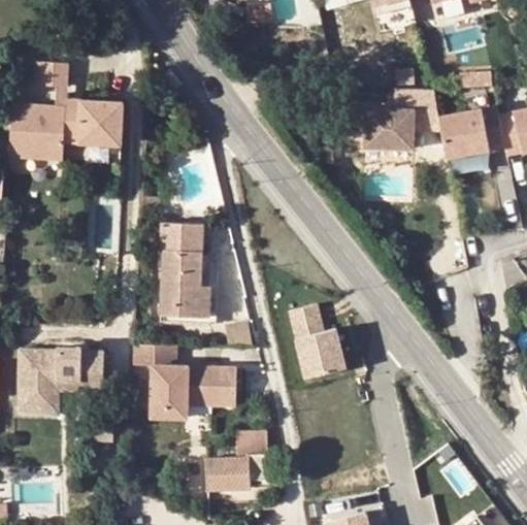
[(343,0),(347,6),(369,0),(374,18),(409,8),(406,0),(343,0)]
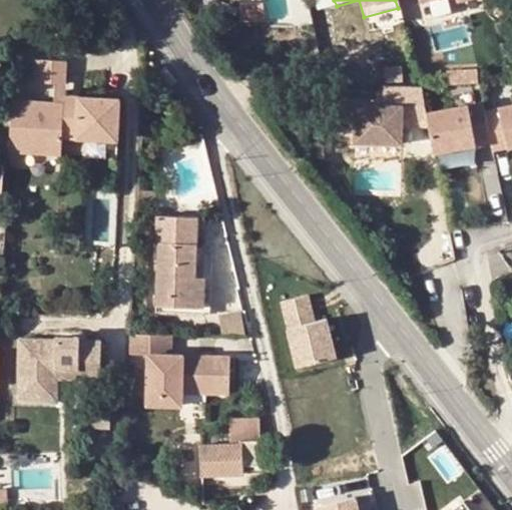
[(262,4),(239,4),(240,22),(264,22),(262,4)]
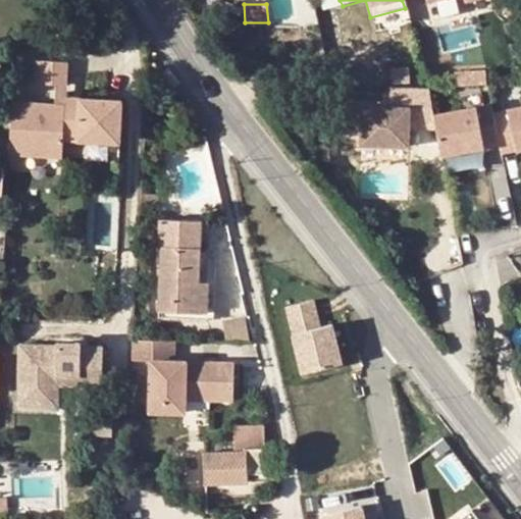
[(35,82),(65,84),(66,60),(36,58),(35,82)]
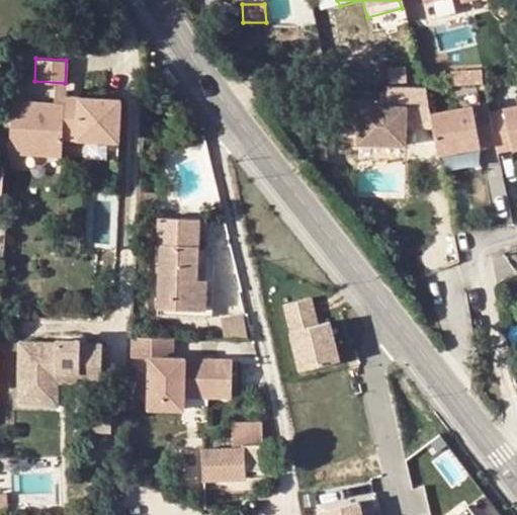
[(183,82),(172,68),(164,75),(175,88),(183,82)]
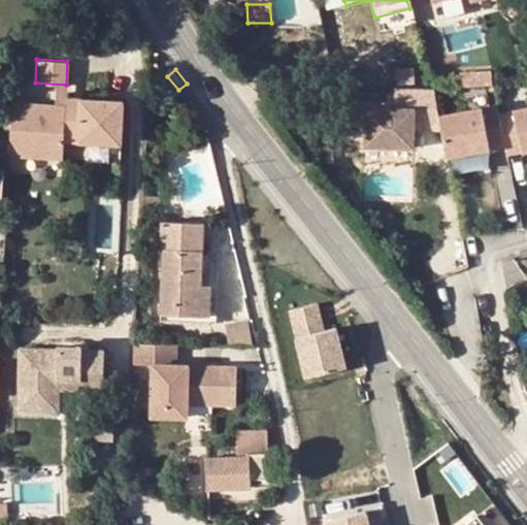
[(457,75),(458,88),(489,87),(488,73),(457,75)]
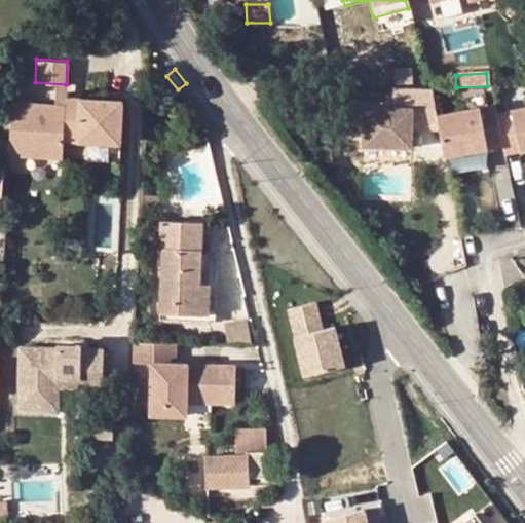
[(363,109),(363,148),(411,148),(411,129),(439,129),(437,122),(429,89),(392,88),(392,109),(363,109)]
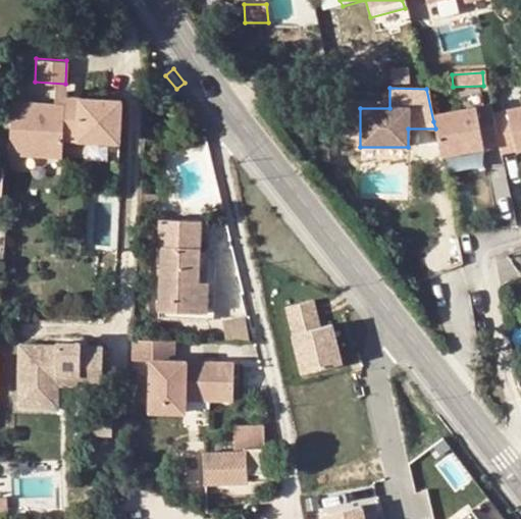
[(11,105),(9,152),(62,155),(63,138),(119,141),(121,99),(65,96),(64,104),(12,101),(11,105)]
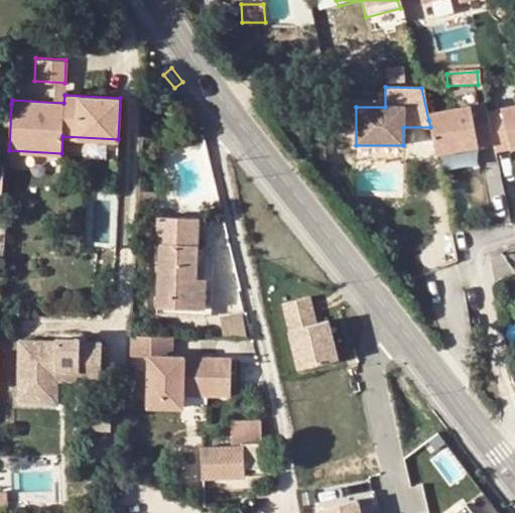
[(476,143),(491,140),(487,118),(485,109),(428,120),(430,127),(436,159),(477,151),(476,143)]
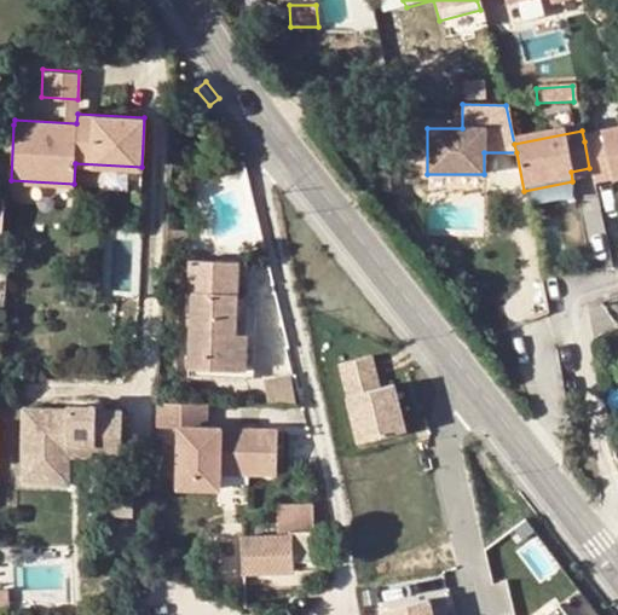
[(617,184),(617,134),(584,141),(589,168),(591,178),(610,174),(612,186),(617,184)]
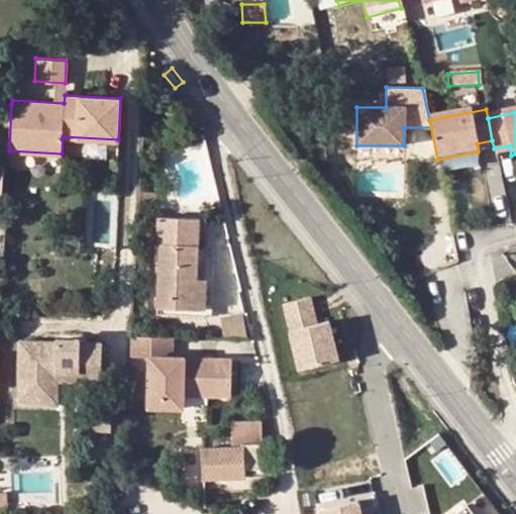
[(492,140),(477,143),(478,151),(494,148),(492,140)]
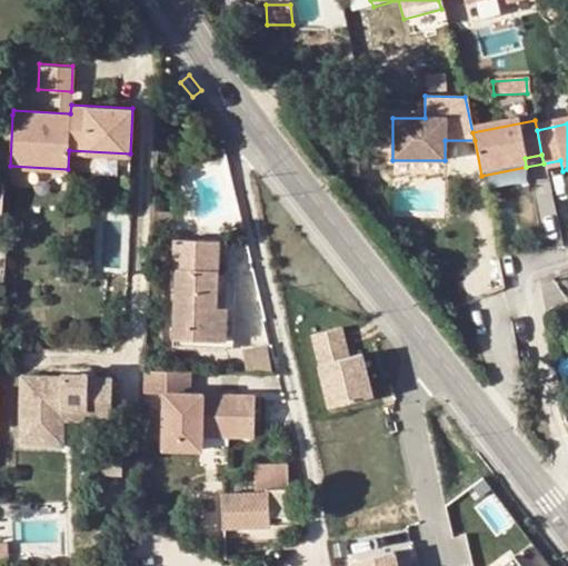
[(560,160),(544,164),(545,174),(562,171),(560,160)]
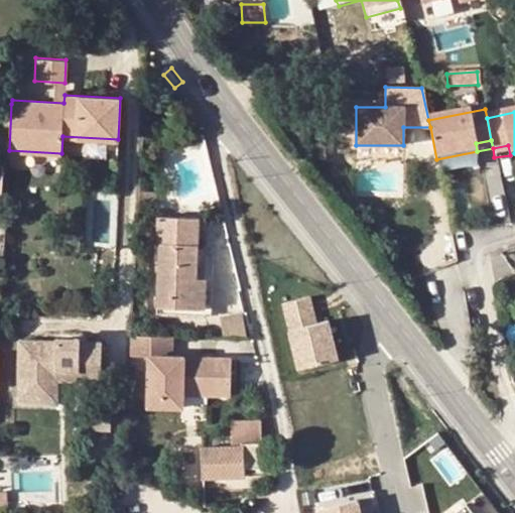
[(154,194),(140,193),(140,205),(153,206),(154,194)]
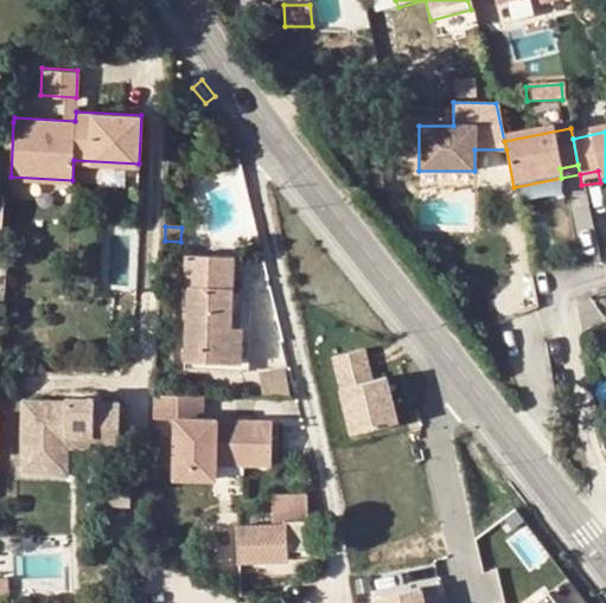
[(233,328),(234,280),(235,257),(184,255),(183,286),(185,286),(183,369),(241,371),(242,335),(233,335),(233,328)]
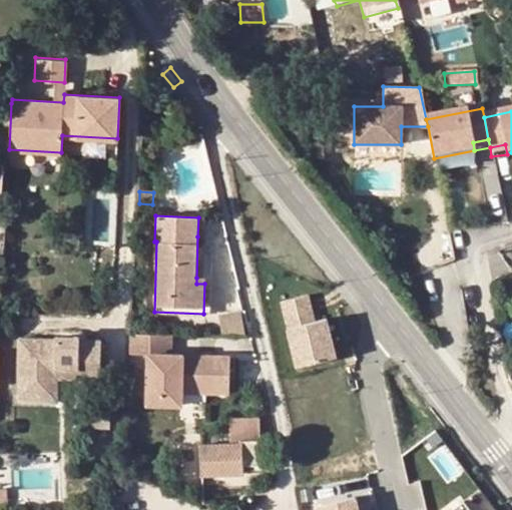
[(309,299),(283,305),(299,370),(337,361),(328,322),(315,325),(309,299)]
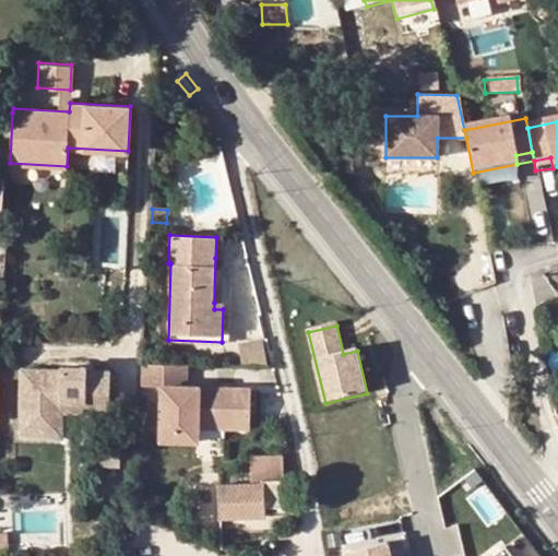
[(241,367),(268,367),(263,340),(237,340),(241,367)]
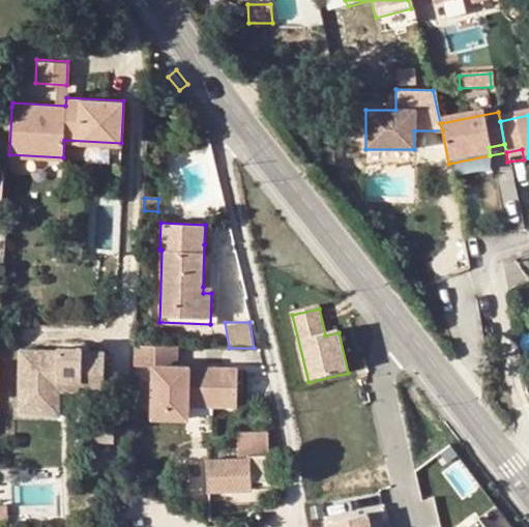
[(177,367),(177,347),(134,345),(134,366),(154,367),(153,417),(187,418),(187,405),(237,407),(238,369),(177,367)]
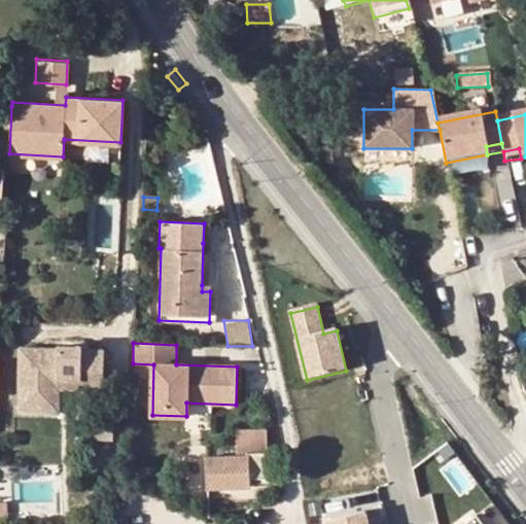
[(80,389),(103,389),(104,350),(81,351),(81,347),(58,347),(58,350),(20,350),(20,405),(35,405),(35,411),(58,411),(58,388),(58,380),(80,380),(80,389)]
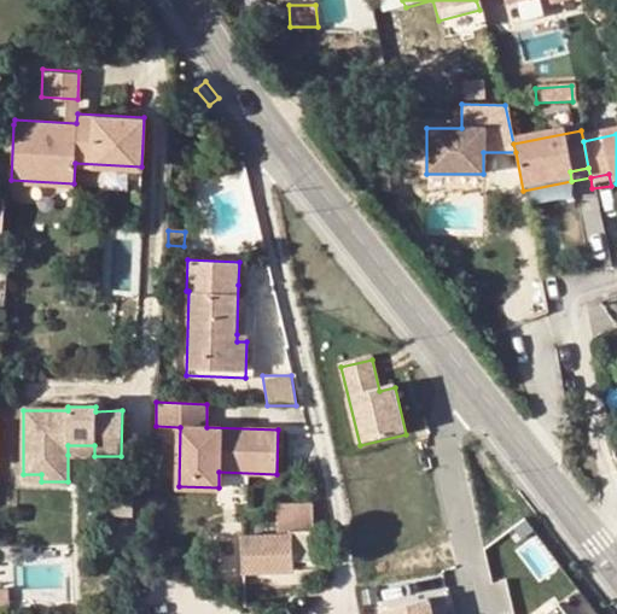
[(68,455),(94,456),(94,445),(68,445),(68,455)]
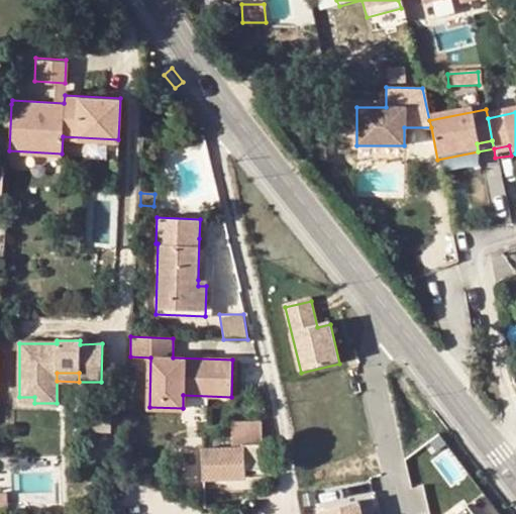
[(110,434),(111,401),(91,400),(89,433),(110,434)]
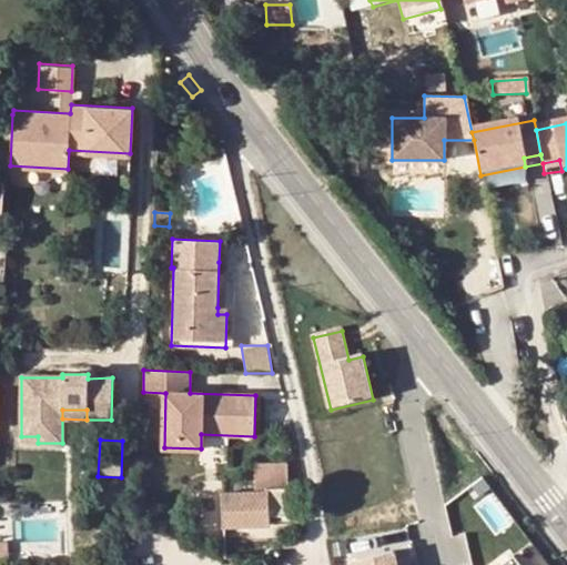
[(255,491),(196,494),(199,530),(270,527),(270,522),(287,521),(287,514),(292,514),(291,487),(287,487),(286,463),(254,463),(255,491)]
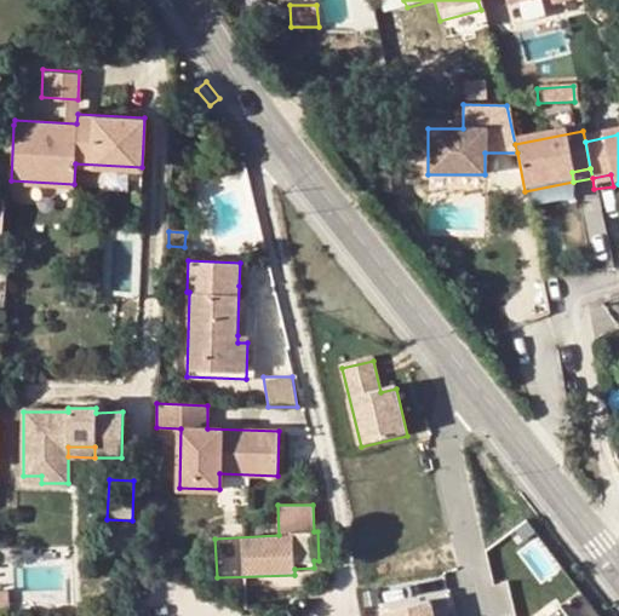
[(431,615),(429,604),(388,612),(388,615),(431,615)]
